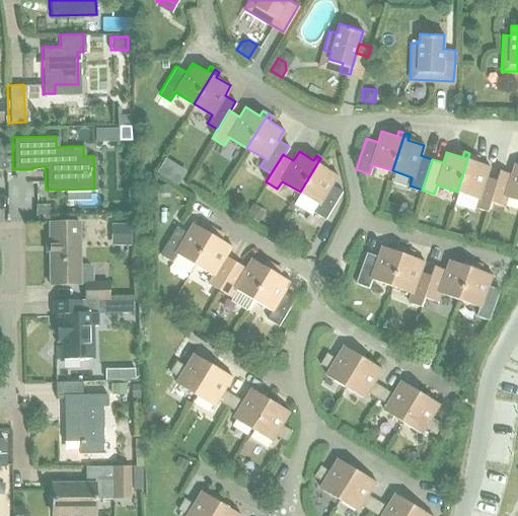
[(469,153),(457,192),(477,198),(474,207),(488,211),(491,201),(497,179),(496,179),(486,175),(489,165),(472,160),(474,155),(469,153)]
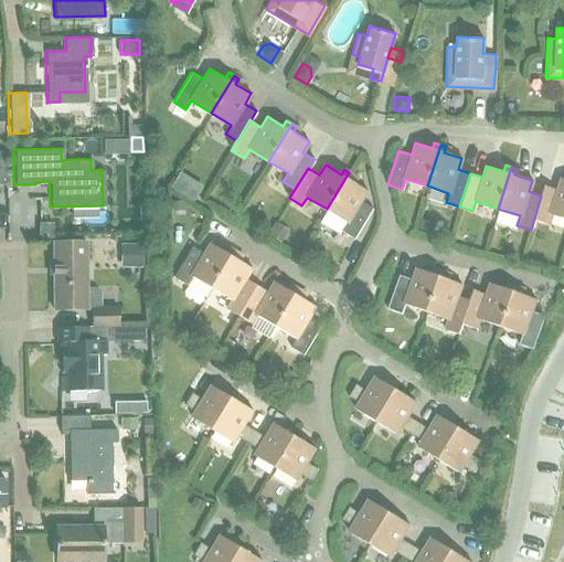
[(353,237),(372,208),(361,200),(366,190),(351,180),(354,175),(349,172),(327,209),(319,221),(339,233),(341,230),(353,237)]
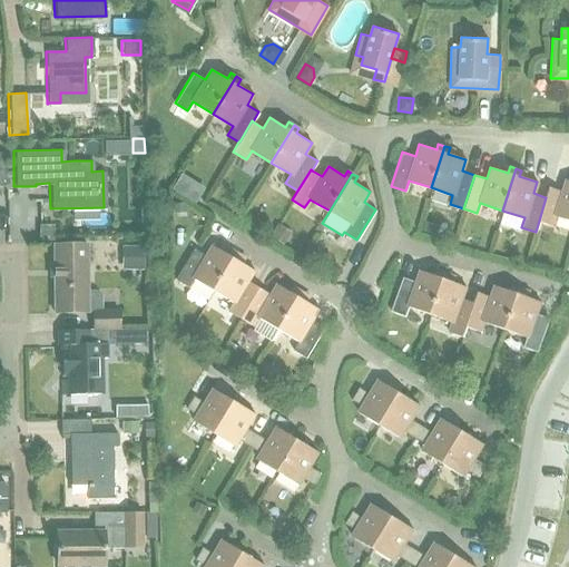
[(548,186),(545,197),(546,197),(539,221),(552,225),(556,215),(568,220),(568,179),(566,178),(561,191),(548,186)]
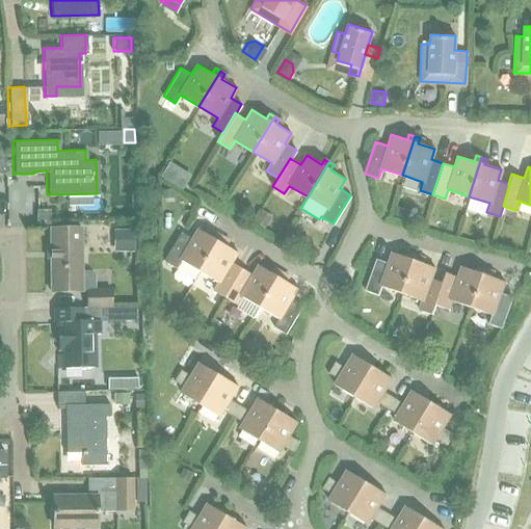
[(180,167),(171,181),(182,188),(190,175),(180,167)]
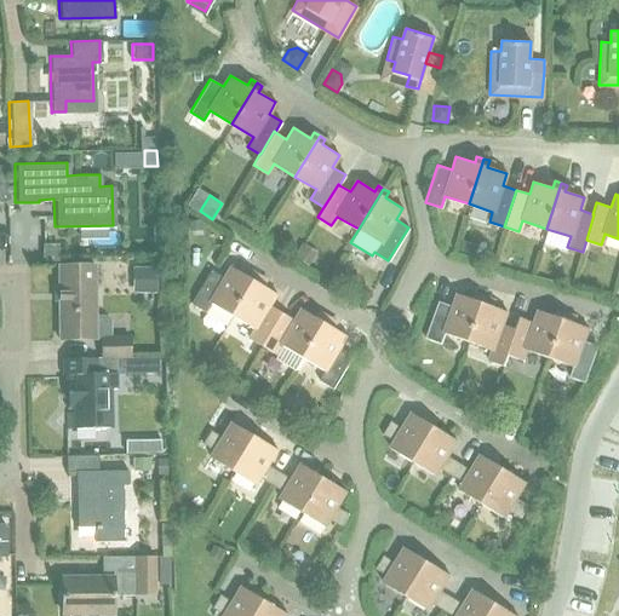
[(199,220),(187,222),(187,232),(200,231),(199,220)]
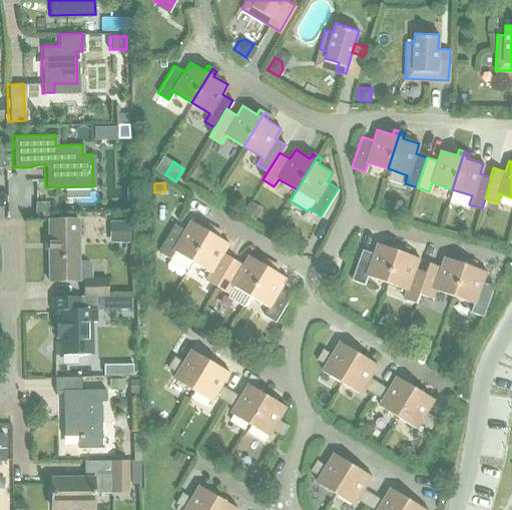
[(382,198),(380,205),(390,208),(392,202),(382,198)]
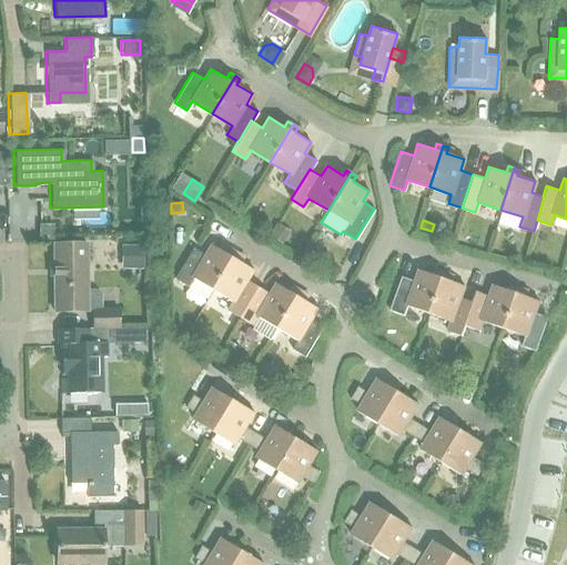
[(51,222),(37,222),(37,236),(51,236),(51,222)]
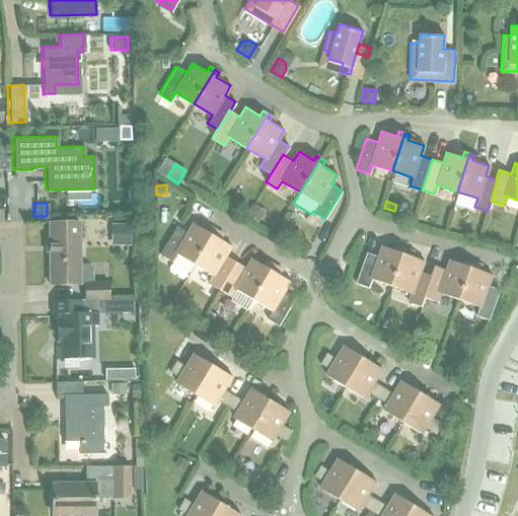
[(254,206),(247,216),(256,222),(264,212),(254,206)]
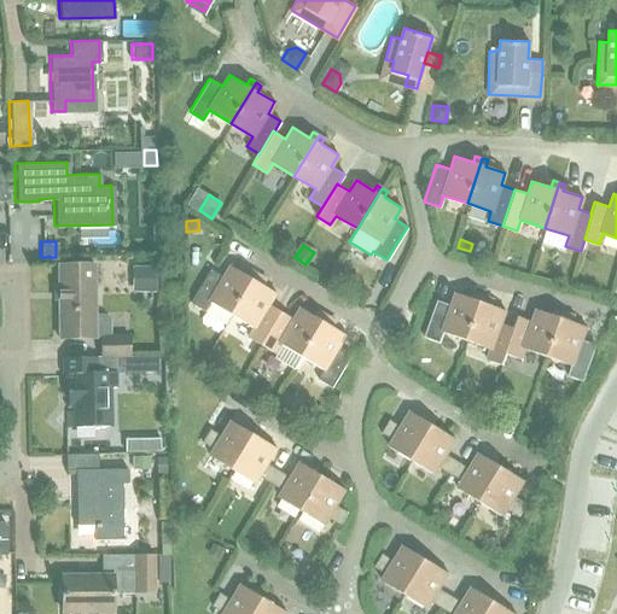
[(93,263),(57,263),(57,337),(93,337),(93,335),(99,335),(106,335),(106,319),(99,313),(93,313),(93,263)]
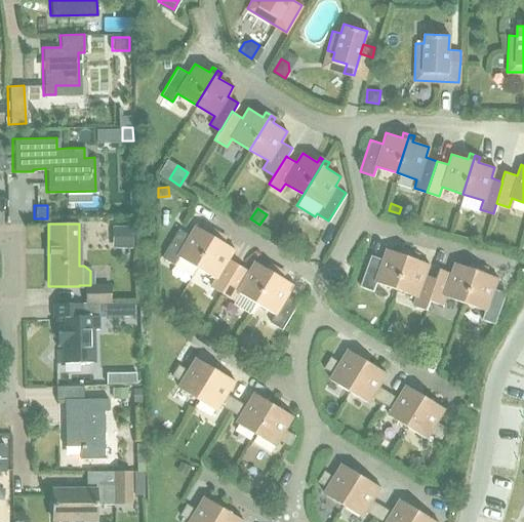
[(197,267),(217,232),(212,229),(210,234),(195,225),(190,235),(178,228),(161,256),(173,264),(178,255),(197,267)]
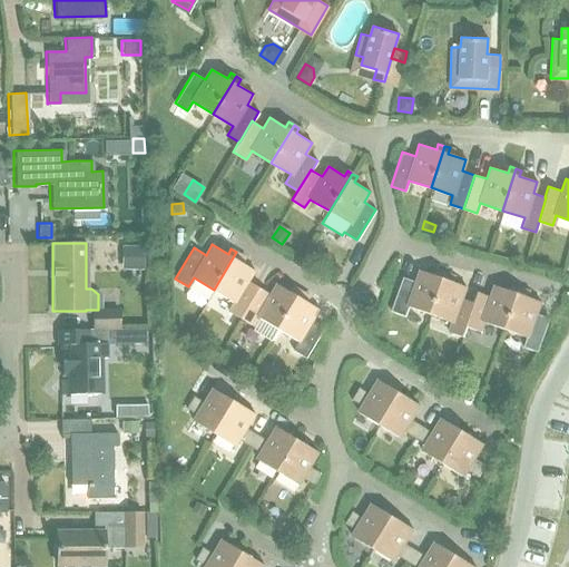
[(140,246),(119,246),(119,270),(141,270),(140,246)]
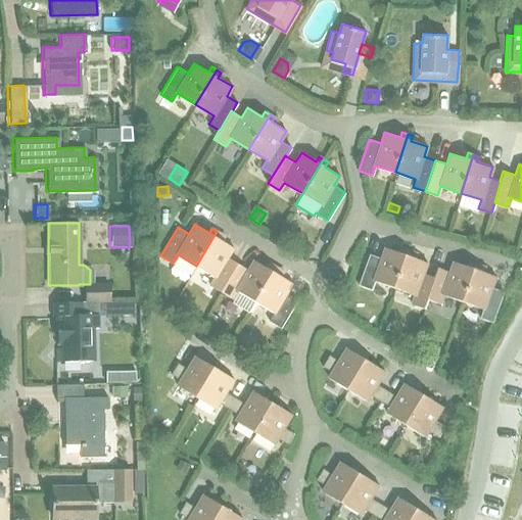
[(222,234),(217,231),(196,266),(214,276),(209,284),(221,291),(238,264),(227,256),(233,247),(219,238),(222,234)]
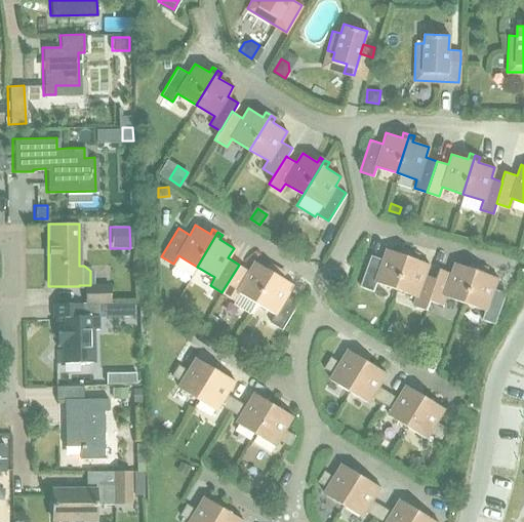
[(396,288),(409,250),(404,248),(402,253),(387,248),(383,258),(370,254),(359,285),(372,290),(375,281),(396,288)]
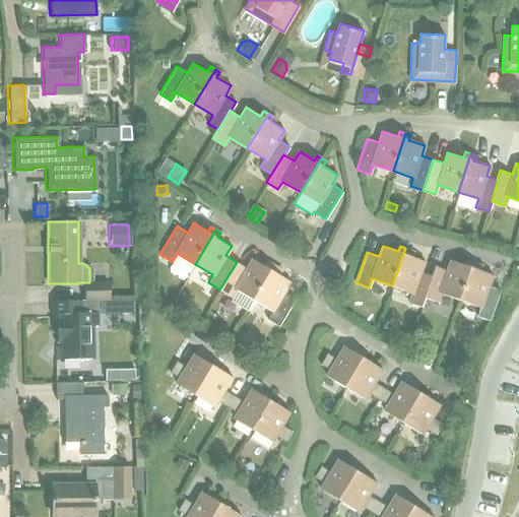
[(410,250),(405,248),(392,285),(411,293),(408,302),(422,307),(425,297),(432,275),(420,271),(425,261),(408,255),(410,250)]
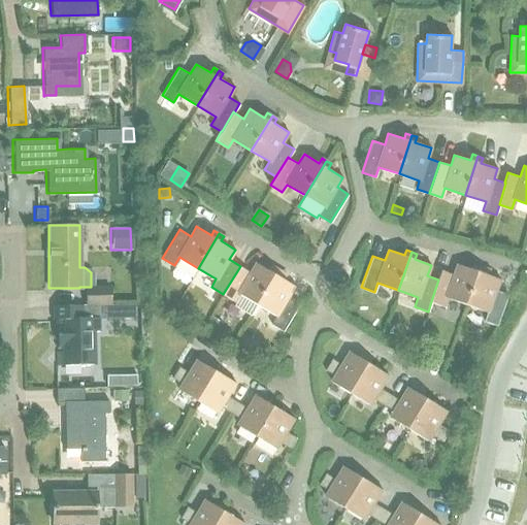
[(258,304),(278,269),(273,266),(271,271),(256,262),(251,272),(240,266),(223,294),(235,302),(233,305),(251,316),(258,304)]
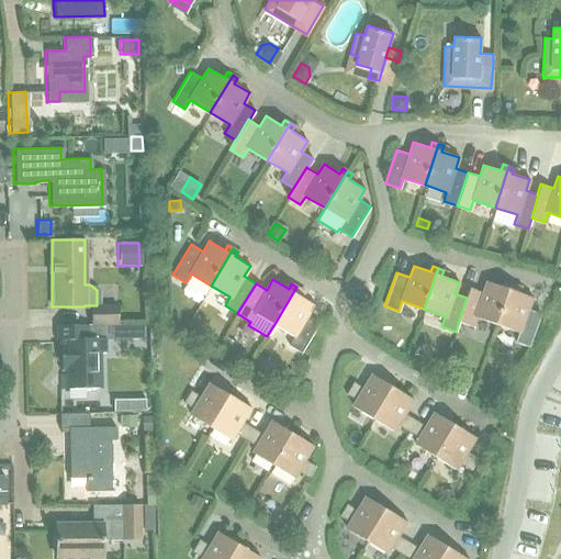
[(470,287),(467,298),(459,321),(472,325),(475,316),(497,324),(512,282),(506,280),(504,287),(486,280),(483,292),(470,287)]
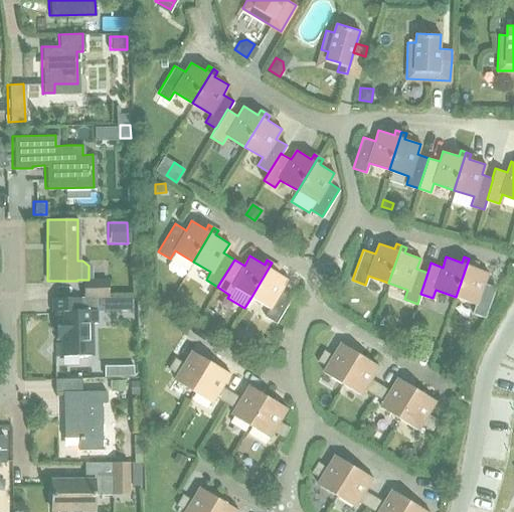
[(469,259),(456,297),(475,304),(472,312),(485,317),(496,287),(484,282),(488,272),(472,266),(474,261),(469,259)]
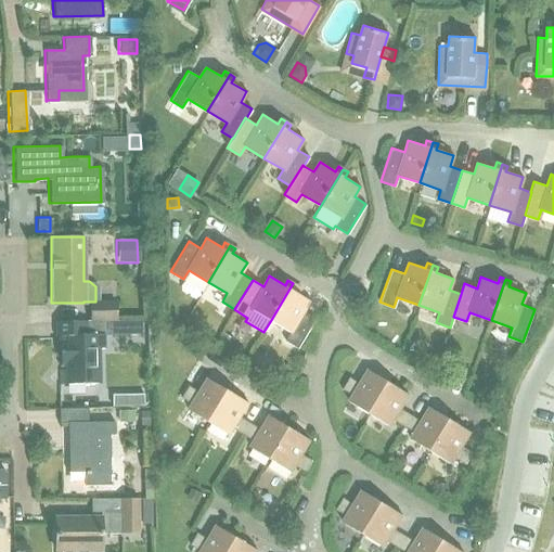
[(298,285),(293,283),(271,320),(290,331),(285,339),(297,347),(316,318),(304,310),(310,300),(295,291),(298,285)]
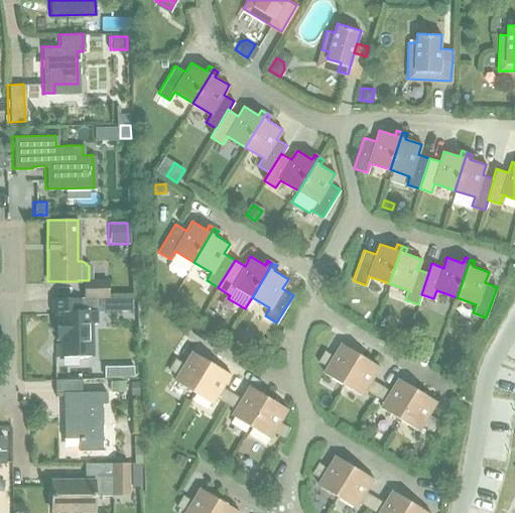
[(89,280),(83,280),(83,296),(107,296),(107,279),(89,280)]
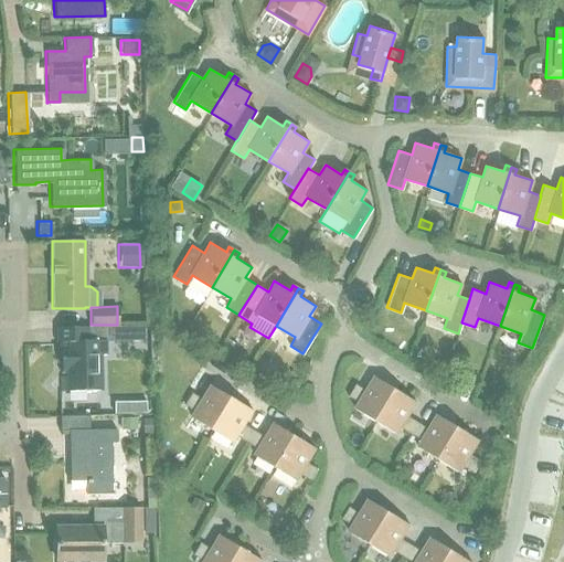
[(102,352),(102,339),(84,339),(84,325),(55,326),(55,341),(64,340),(64,346),(55,346),(55,369),(65,369),(65,373),(56,374),(57,390),(97,389),(96,352),(102,352)]
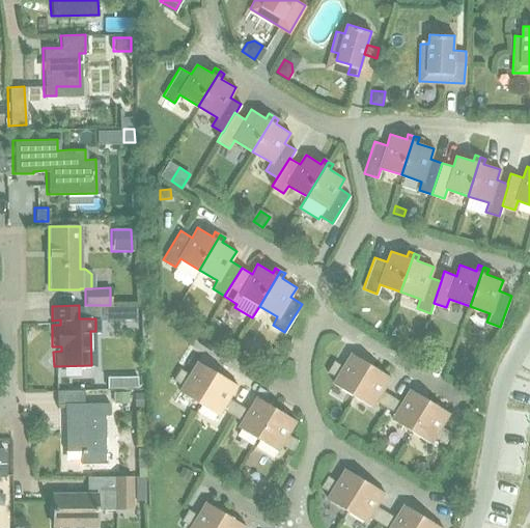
[(212,318),(206,327),(217,333),(222,325),(212,318)]
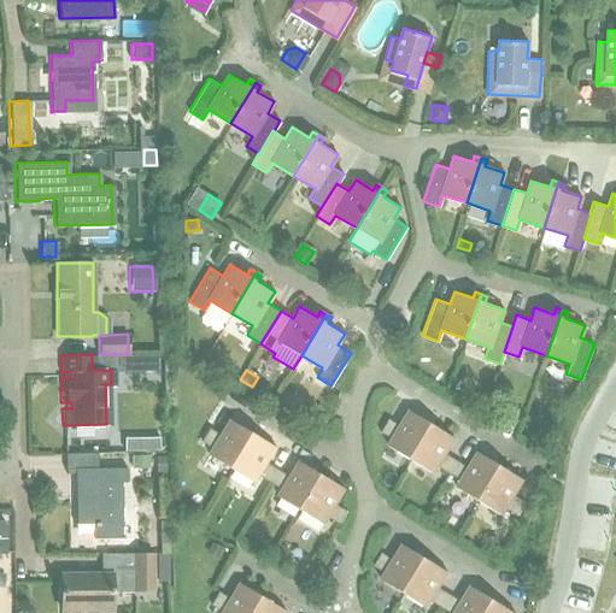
[(283,390),(277,400),(291,407),(295,398),(283,390)]
